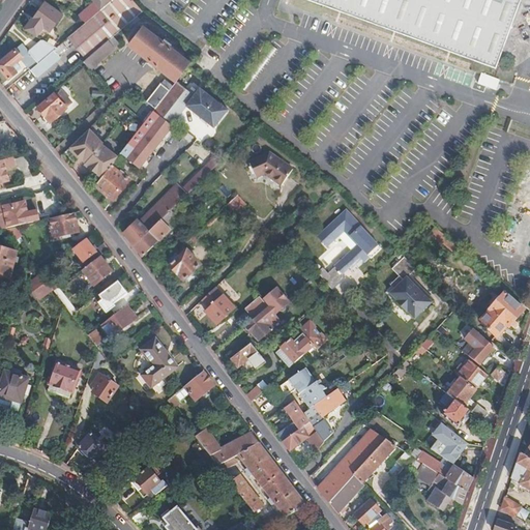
[(112,36),(142,11),(133,0),(111,0),(86,22),(68,36),(87,58),(112,36)]
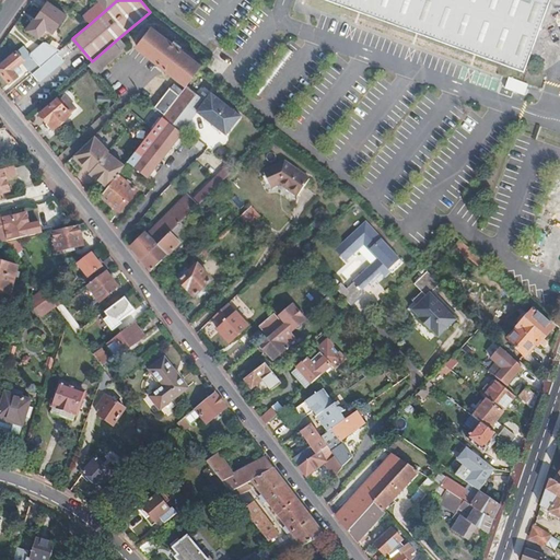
[(98,0),(101,1),(82,18),(91,23),(117,0),(98,0)]
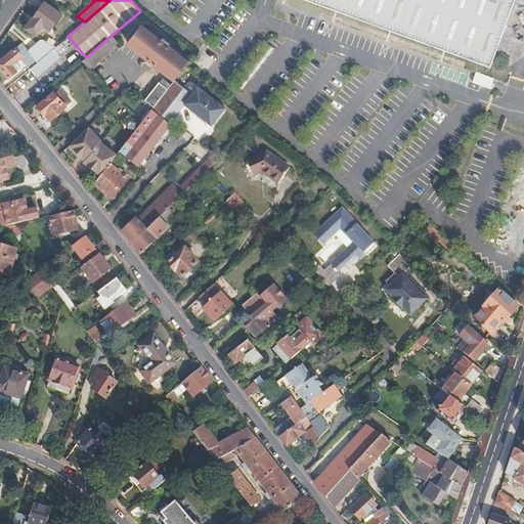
[(297,0),(342,15),(369,25),(488,66),(510,0),(297,0)]
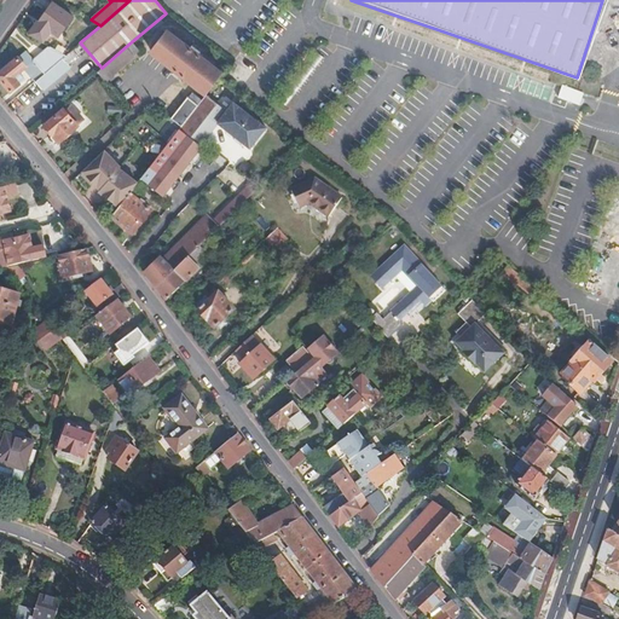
[(71,16),(53,3),(40,22),(58,35),(71,16)]
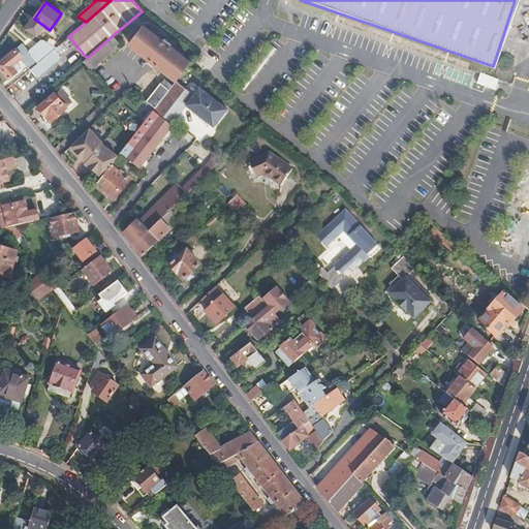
[(176,80),(187,65),(189,62),(169,47),(172,43),(164,38),(162,40),(143,26),(129,43),(176,80)]
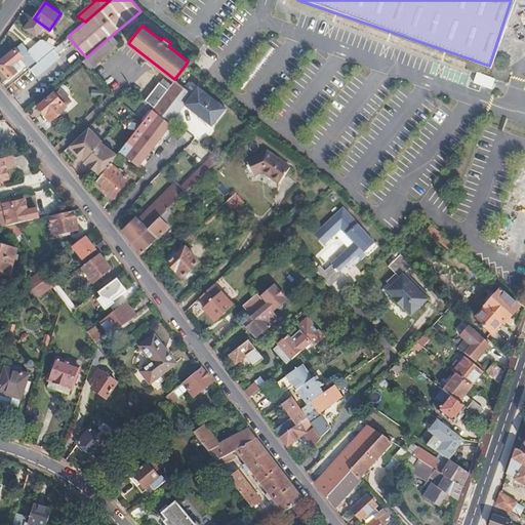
[(115,40),(111,36),(86,57),(81,62),(86,68),(113,46),(111,44),(115,40)]
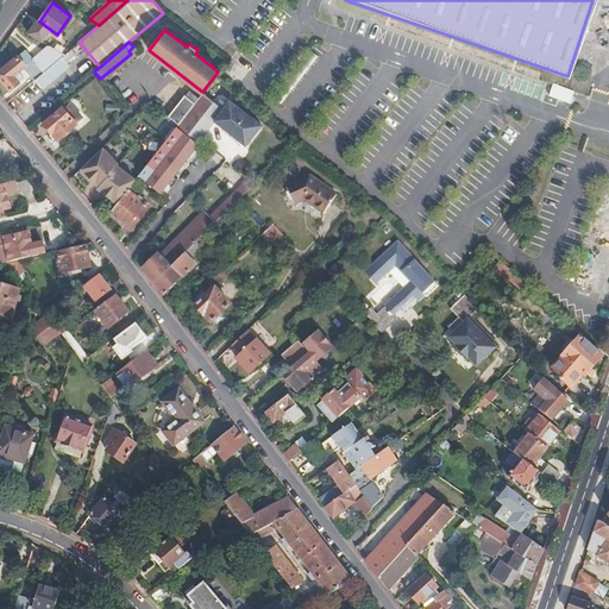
[(64,55),(49,45),(31,60),(24,50),(0,70),(0,79),(10,90),(24,80),(18,73),(24,67),(35,80),(57,61),(61,57),(64,55)]
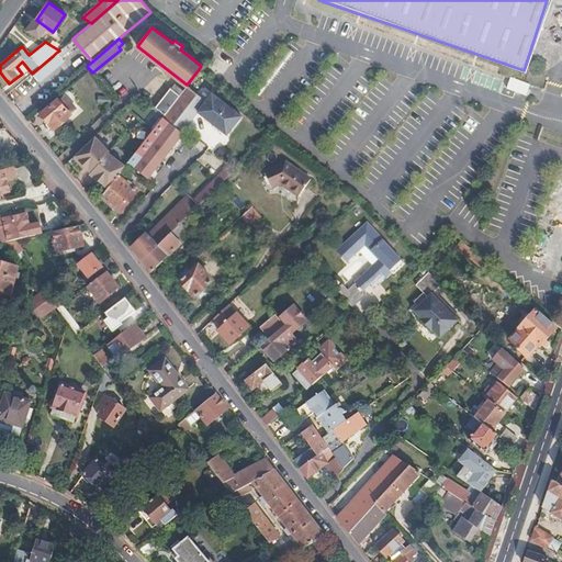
[(56,53),(53,56),(60,65),(64,62),(56,53)]
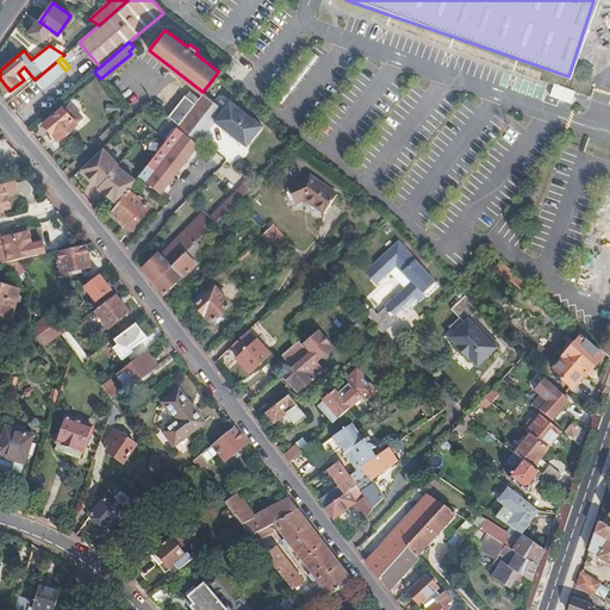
[(57,61),(35,80),(43,89),(66,70),(57,61)]
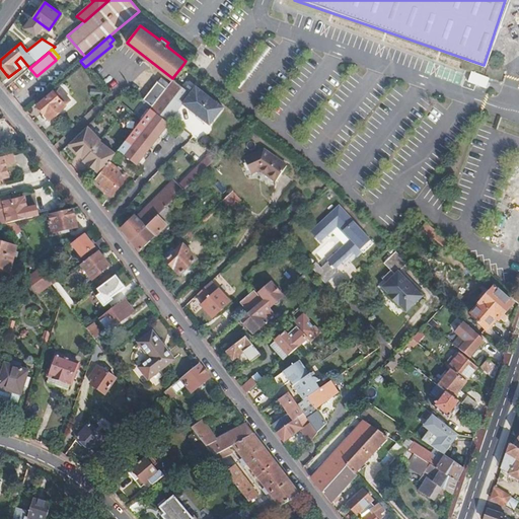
[(487,77),(474,73),(471,83),(484,87),(487,77)]
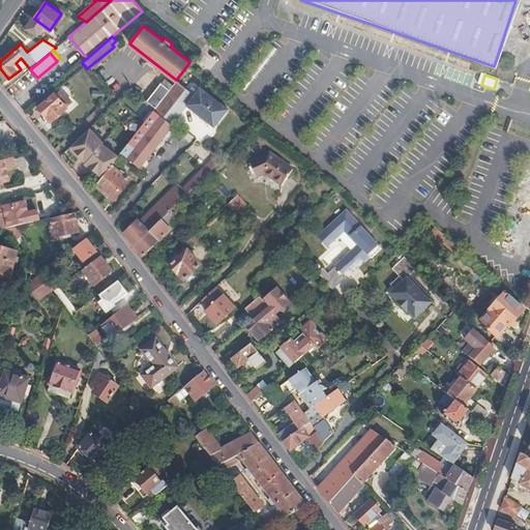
[(194,94),(175,81),(172,85),(155,107),(152,110),(171,124),(186,104),(194,94)]
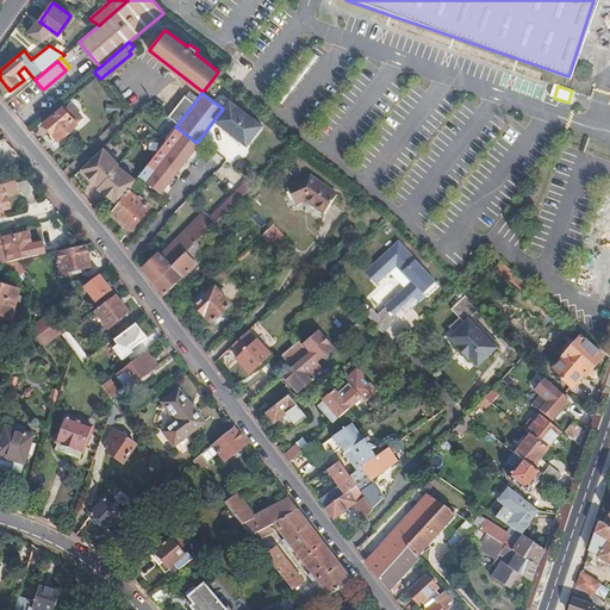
[(179,123),(198,98),(193,95),(190,99),(182,94),(167,114),(179,123)]
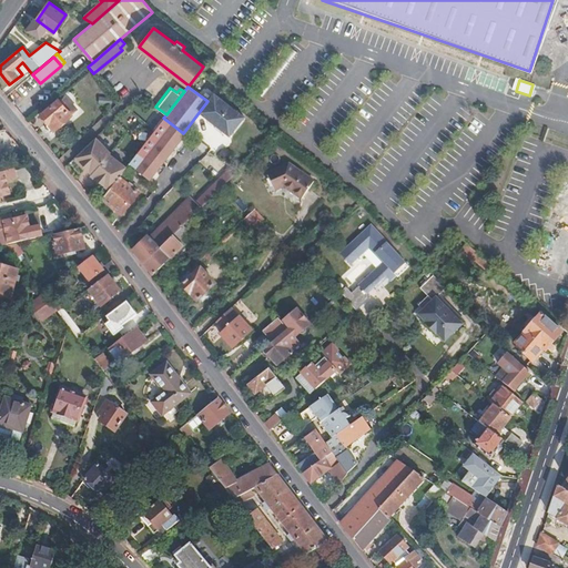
[(244,115),(214,92),(208,101),(200,111),(229,134),(244,115)]
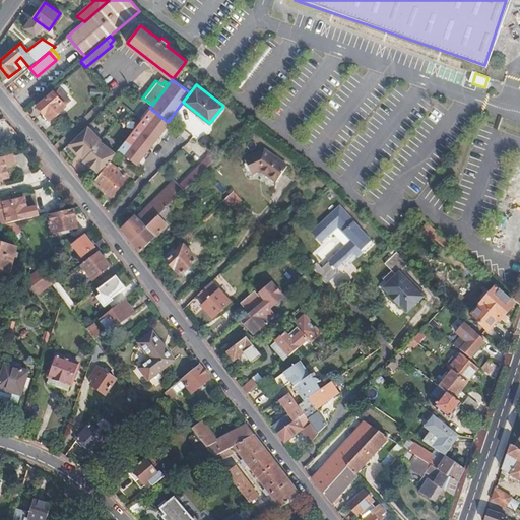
[(53,91),(38,104),(50,118),(65,106),(64,105),(70,100),(60,87),(54,92),(53,91)]
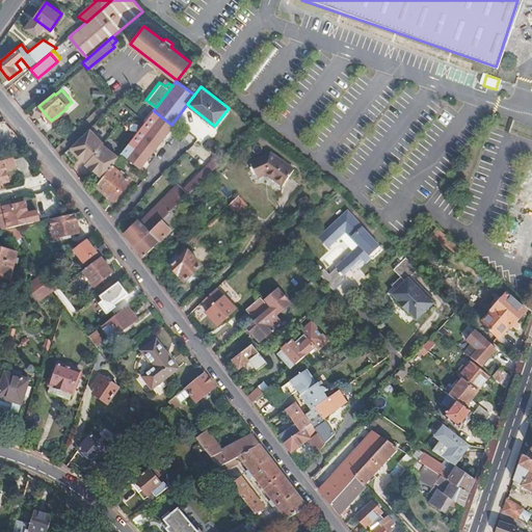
[(173,125),(171,125),(153,110),(125,149),(121,154),(127,158),(127,159),(138,168),(173,125)]
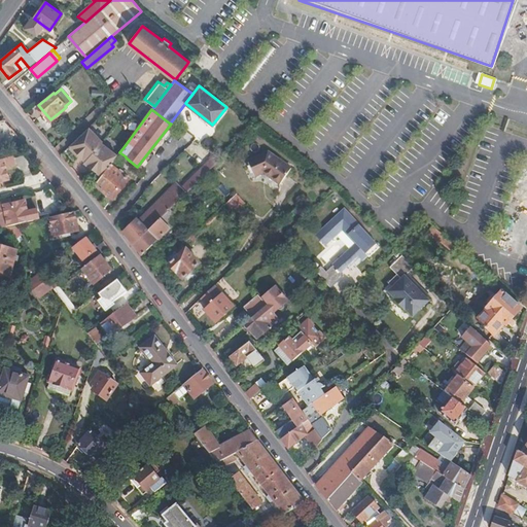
[(110,165),(113,160),(98,142),(94,145),(91,141),(81,149),(102,174),(110,165)]
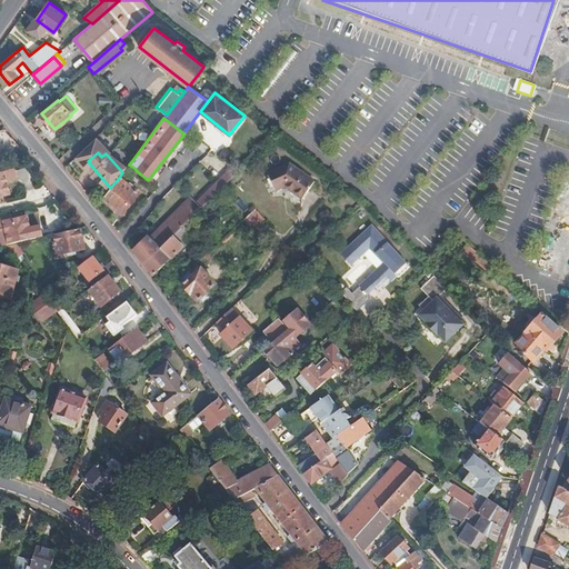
[(315,181),(289,161),(267,171),(275,188),(285,183),(302,197),(315,181)]
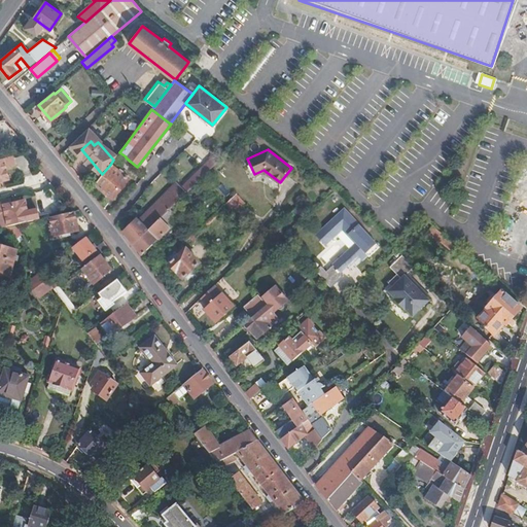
[(12,155),(0,159),(0,180),(8,179),(5,168),(15,166),(12,155)]
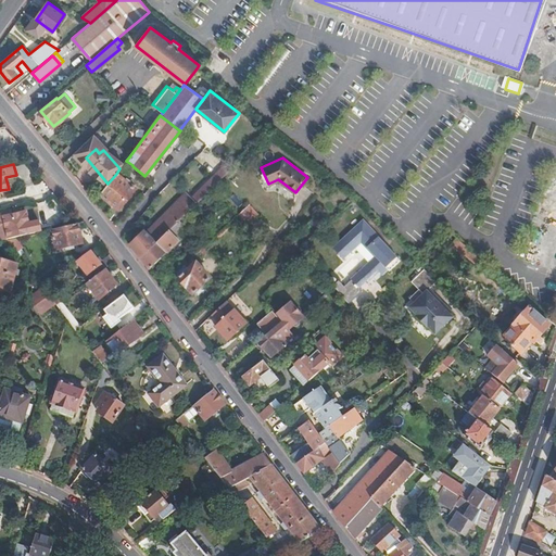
[(211,193),(214,190),(223,181),(235,169),(228,165),(217,175),(193,199),(188,193),(148,234),(147,232),(133,247),(143,261),(160,245),(159,244),(184,219),(211,193)]
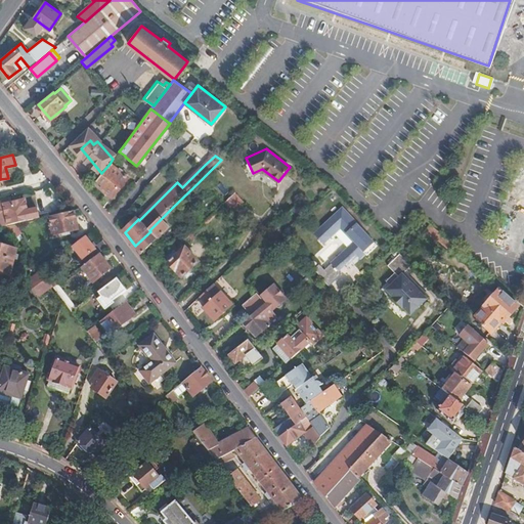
[(101,173),(93,183),(112,198),(128,178),(122,173),(123,171),(119,168),(118,170),(110,164),(101,173)]
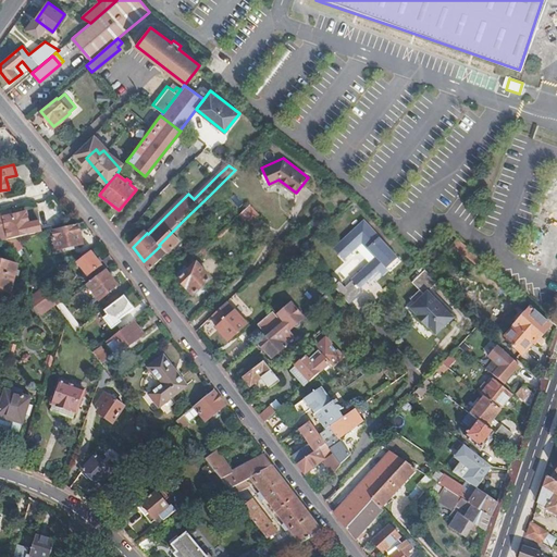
[(238,217),(246,225),(252,220),(254,222),(260,217),(250,206),(238,217)]
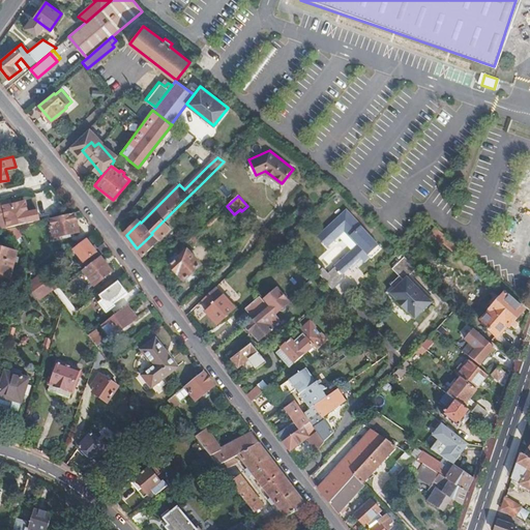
[(0,204),(0,219),(3,230),(39,221),(37,210),(27,212),(25,202),(11,206),(10,202),(0,204)]
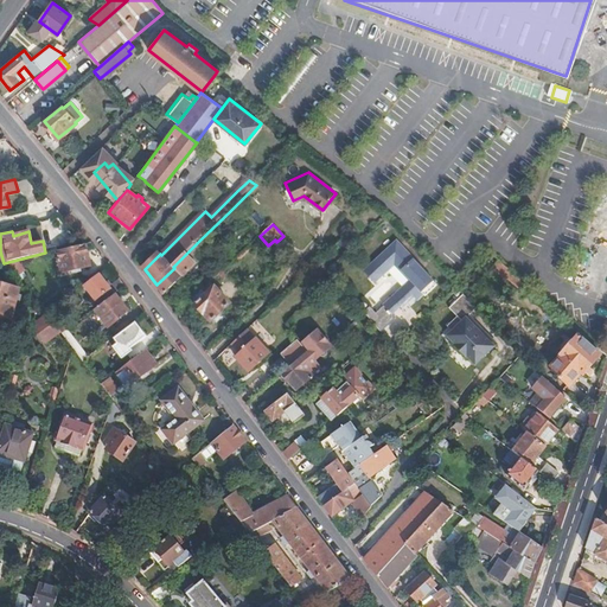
[(157,285),(165,296),(208,254),(202,248),(205,246),(200,240),(173,267),(174,268),(157,285)]
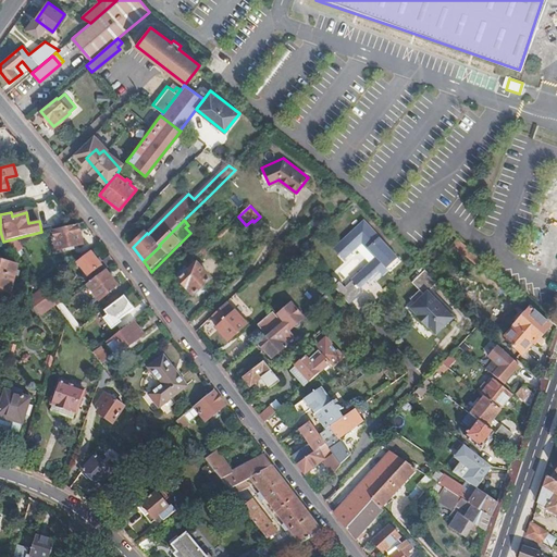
[(361,221),(333,248),(343,258),(359,240),(375,257),(358,273),(366,282),(379,270),(383,264),(387,270),(388,271),(399,260),(361,221)]
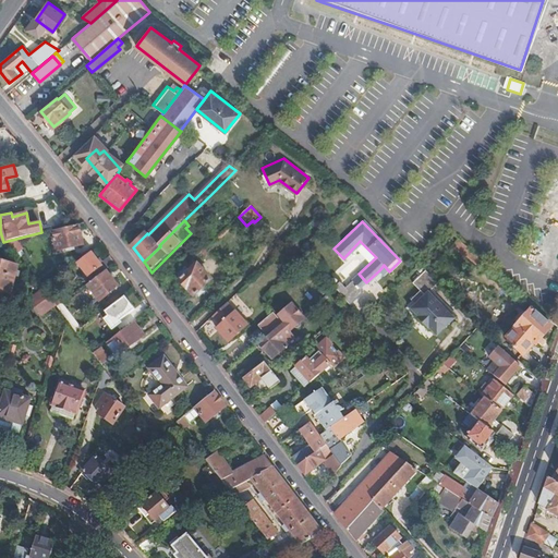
[(87,246),(83,226),(58,231),(62,252),(87,246)]
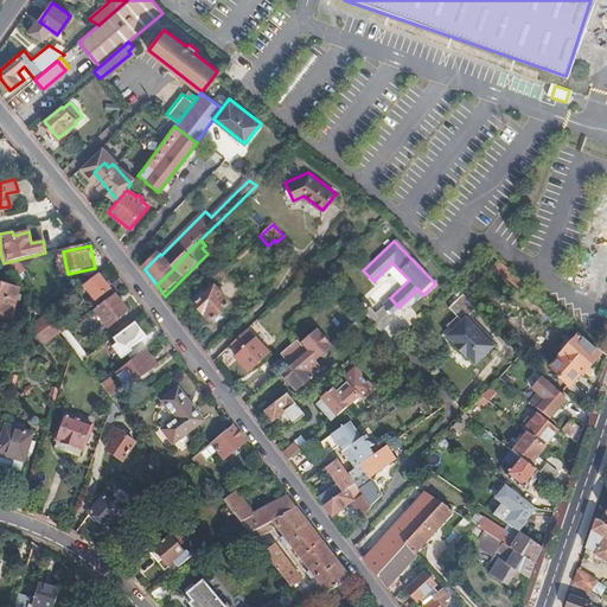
[(253,248),(250,246),(236,257),(240,261),(253,248)]
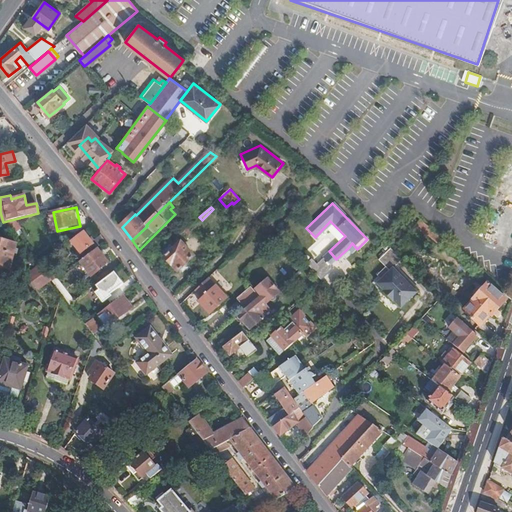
[(178,243),(182,239),(198,225),(194,221),(174,239),(175,241),(178,243)]
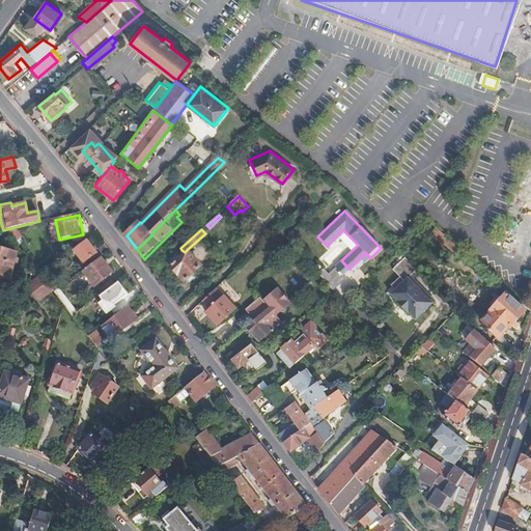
[(99,250),(92,241),(79,251),(87,262),(101,252),(99,250)]
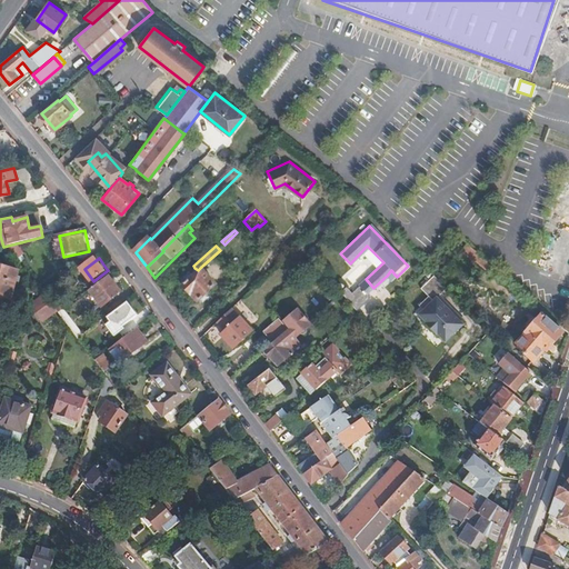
[(97,286),(121,268),(116,260),(106,268),(108,270),(93,281),(97,286)]
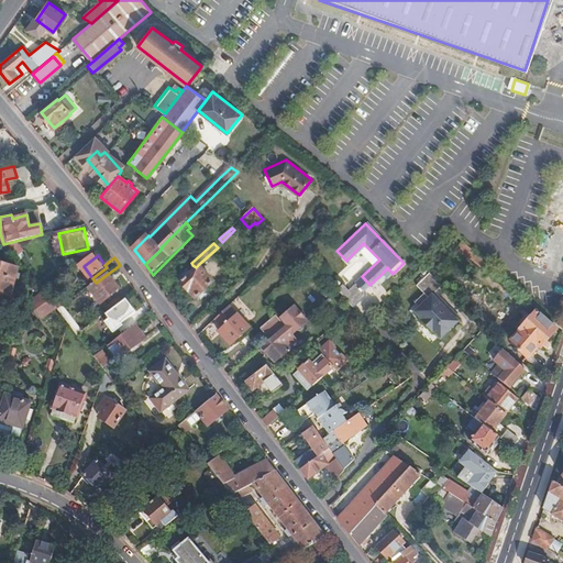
[(24,268),(0,261),(0,290),(18,296),(24,268)]
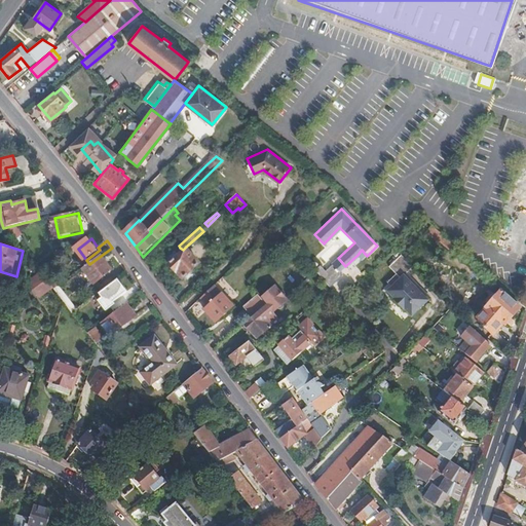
[(178,254),(176,257),(179,260),(175,264),(182,273),(183,272),(189,278),(204,264),(187,246),(183,250),(178,254)]
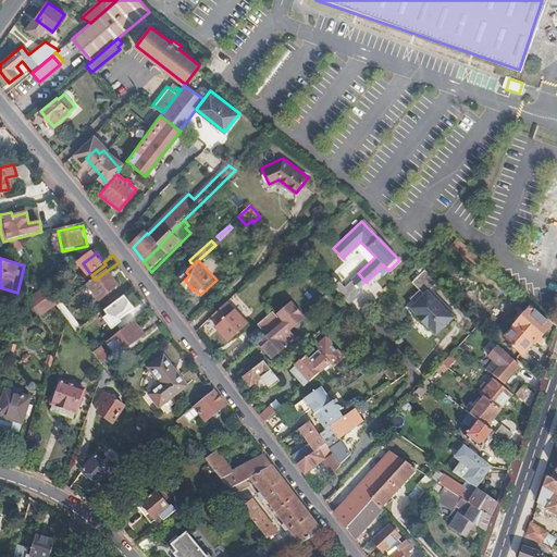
[(342,280),(351,272),(345,263),(334,272),(342,280)]
